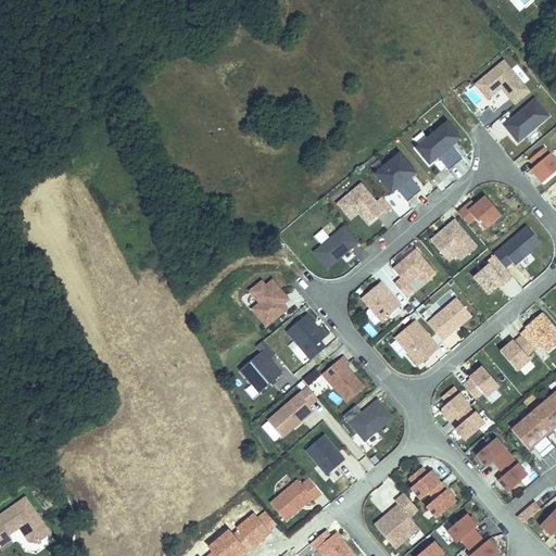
[(476,85),(488,99),(502,88),(516,105),(530,93),(504,62),(476,85)]
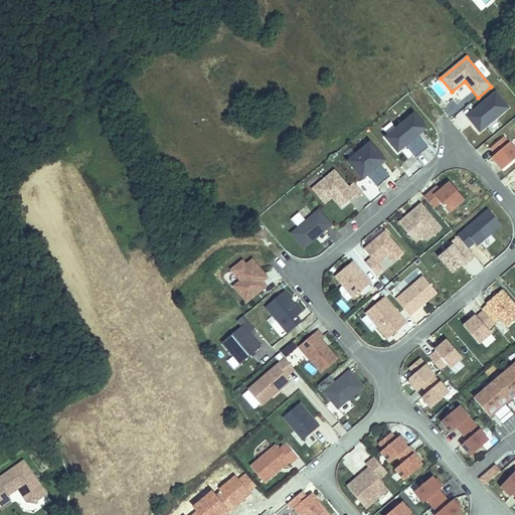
[(431,86),(440,99),(448,93),(438,80),(431,86)]
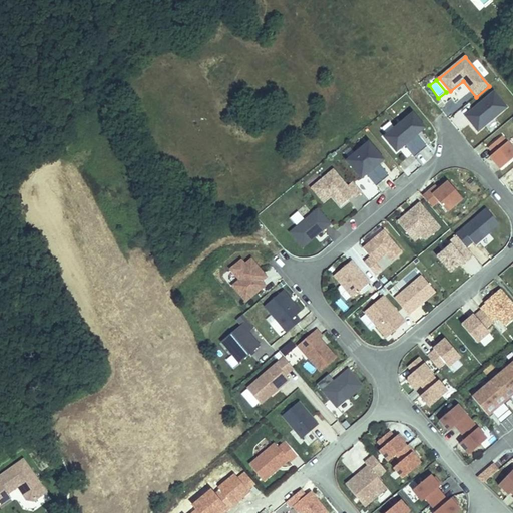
[(465,116),(478,131),(506,107),(494,92),(465,116)]
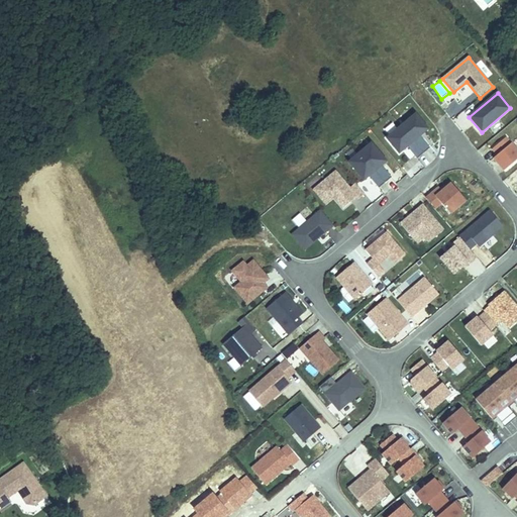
[(387,138),(399,153),(407,146),(417,159),(430,147),(420,135),(428,129),(415,114),(387,138)]
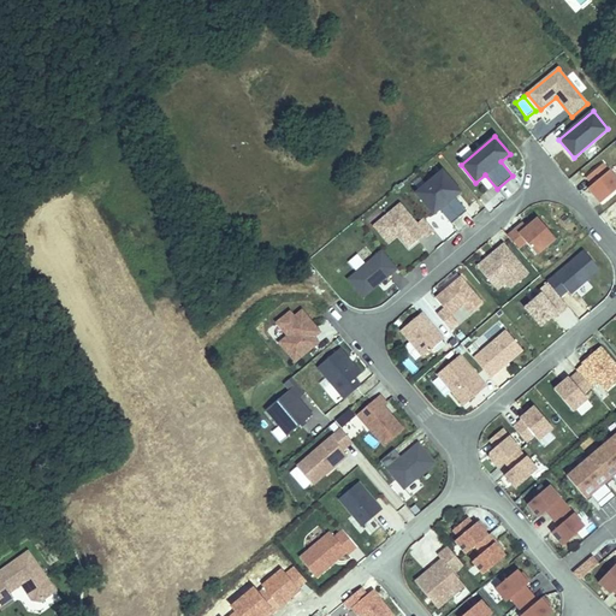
[(593,185),(588,189),(600,203),(615,190),(615,179),(603,164),(587,178),(593,185)]
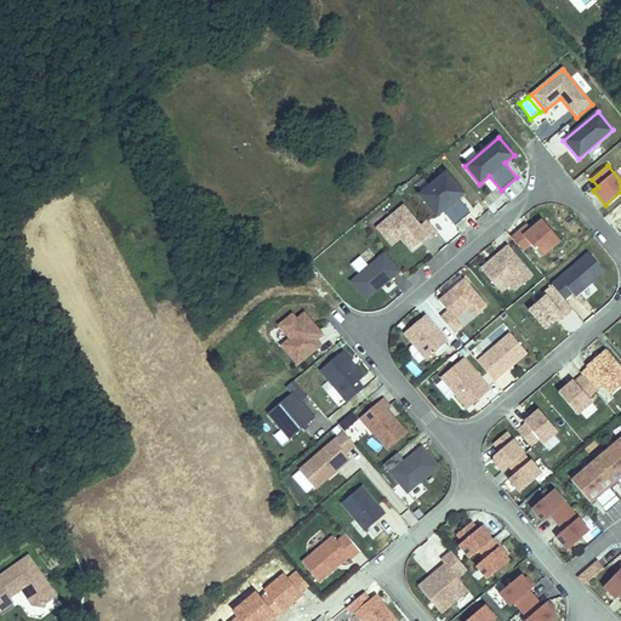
[(471,212),(459,199),(465,194),(446,172),(419,194),(437,216),(443,211),(455,226),(471,212)]
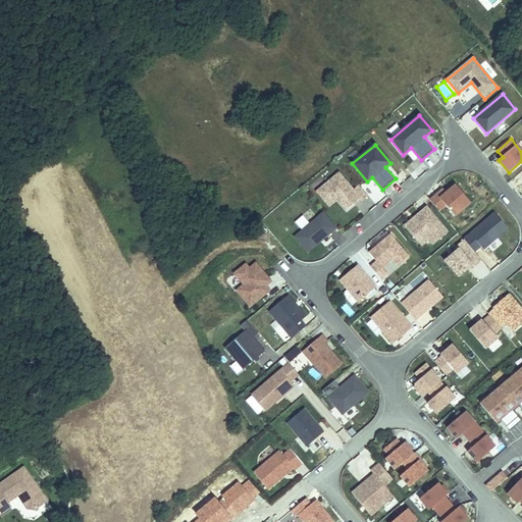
[(353,190),(338,173),(316,192),(328,206),(336,199),(347,210),(360,199),(362,202),(368,196),(359,185),(353,190)]
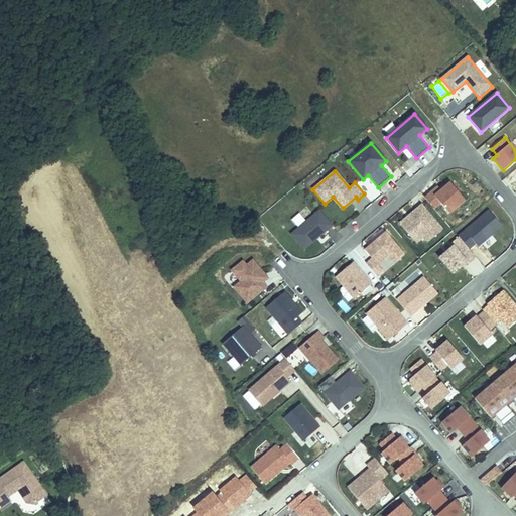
[(450,183),(445,187),(441,190),(439,188),(438,186),(431,192),(440,203),(449,214),(465,200),(450,183)]
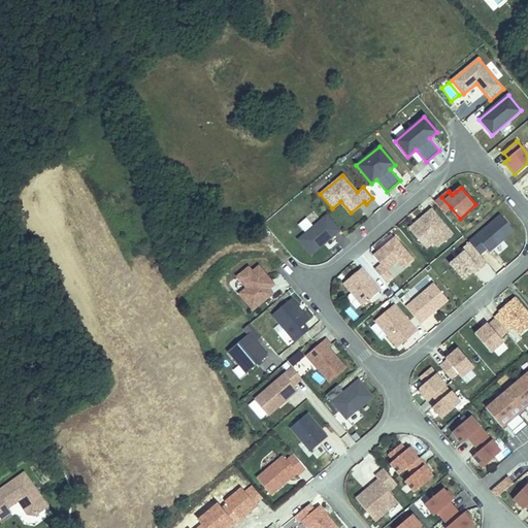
[(451,207),(441,197),(435,202),(444,212),(451,207)]
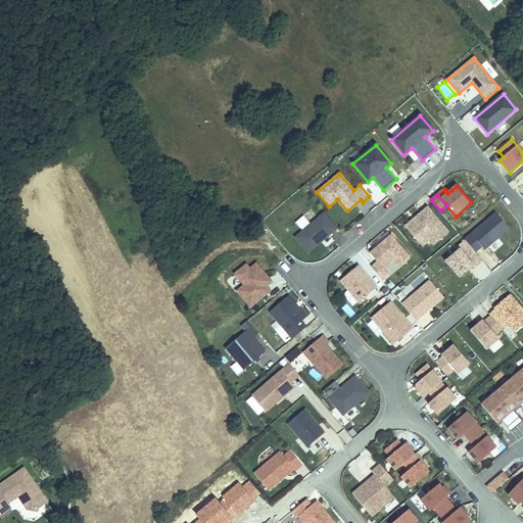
[(413,236),(417,241),(425,234),(429,239),(434,245),(448,233),(427,207),(405,226),(413,236)]
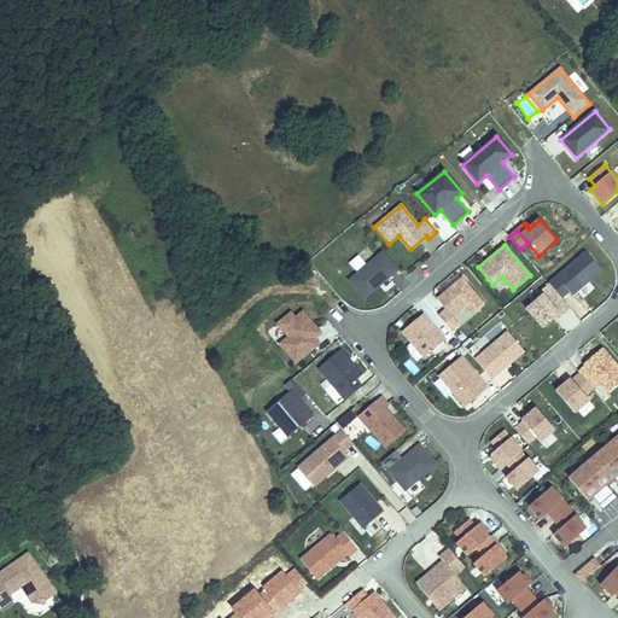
[(365,299),(398,269),(383,251),(348,280),(365,299)]
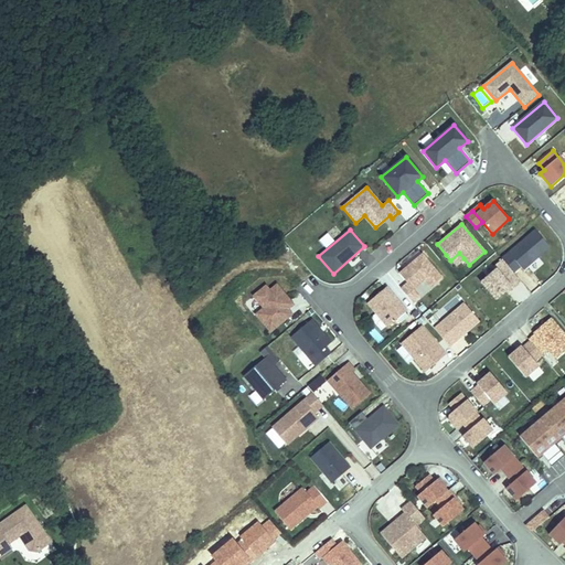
[(509,253),(522,268),(526,265),(528,266),(550,247),(535,231),(509,253)]
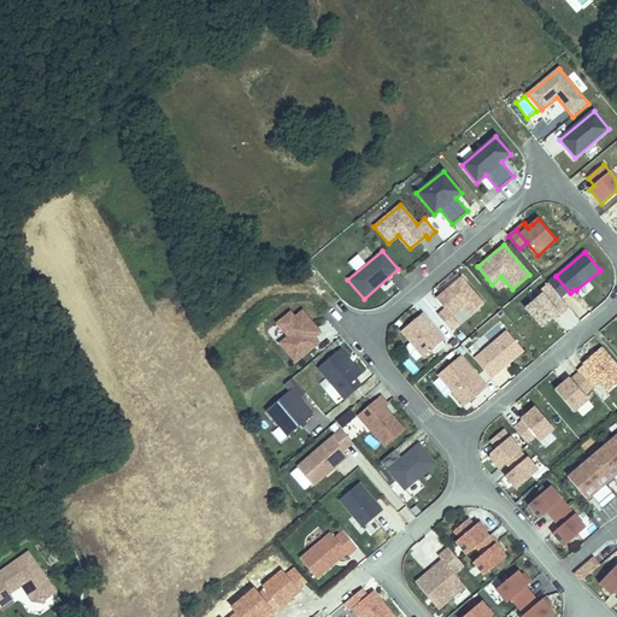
[(501,276),(492,285),(498,291),(506,282),(501,276)]
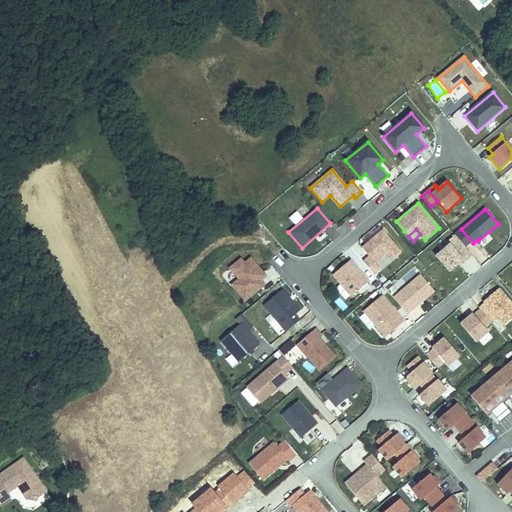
[(401,252),(383,230),(362,248),(369,256),(363,262),(374,275),(381,269),(374,262),(385,253),(391,260),(401,252)]
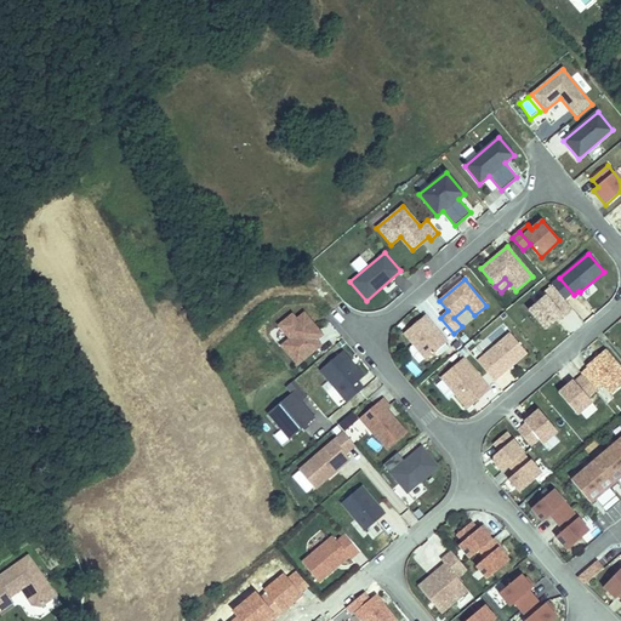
[(574,311),(552,285),(542,294),(545,297),(529,311),(545,330),(557,319),(562,315),(564,319),(574,311)]
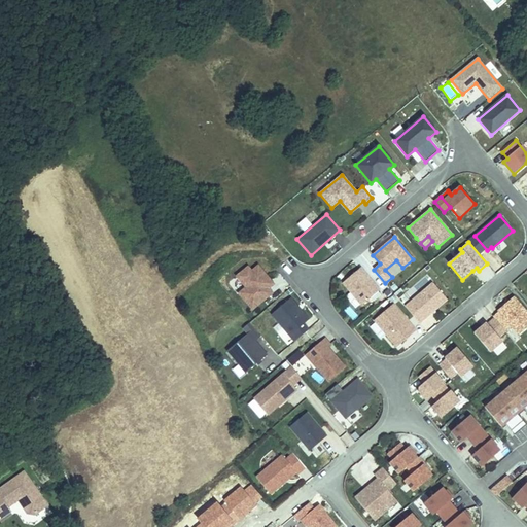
[(253,268),(249,262),(236,273),(245,284),(237,290),(253,310),(275,292),(270,287),(276,282),(260,264),(253,268)]
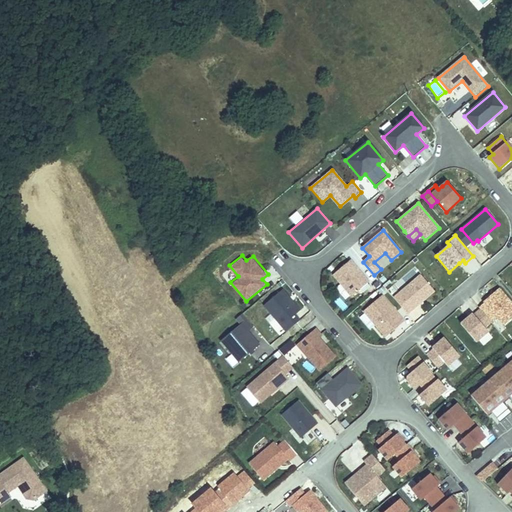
[(350,260),(333,275),(352,297),(369,282),(360,272),(359,273),(355,270),(357,268),(350,260)]
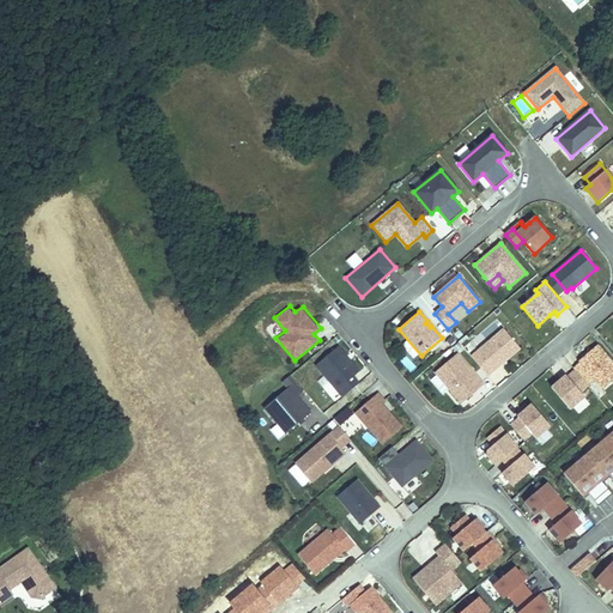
[(485,340),(502,327),(497,321),(480,334),(485,340)]
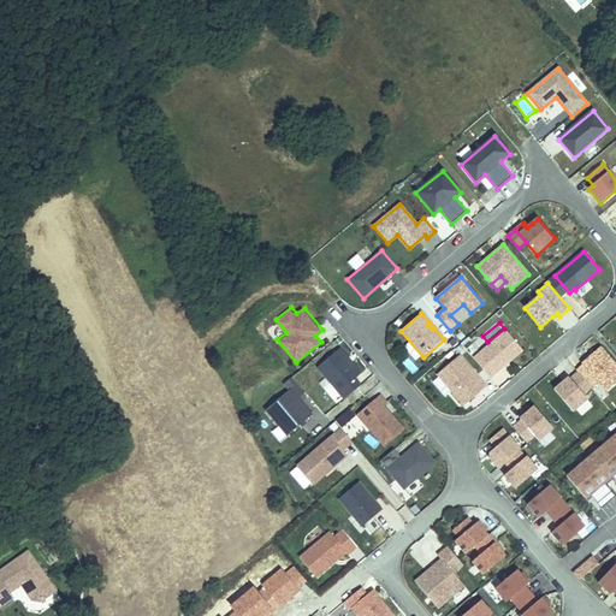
[(490,378),(523,350),(507,331),(474,359),(490,378)]
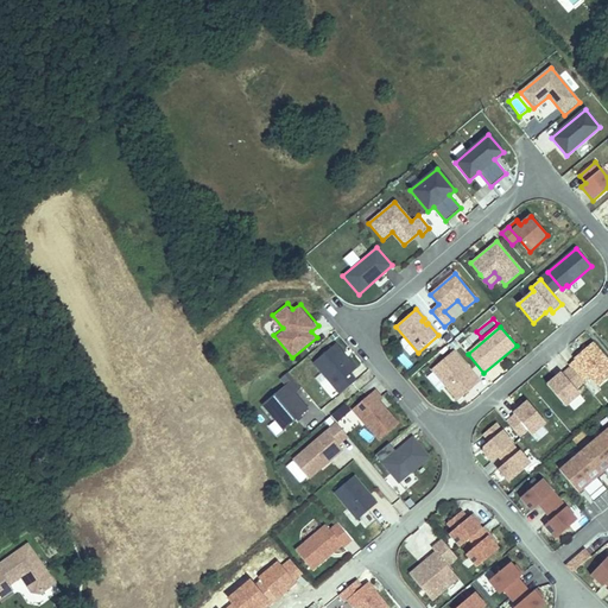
[(576,360),(569,366),(570,368),(583,382),(583,384),(590,377),(599,386),(607,377),(607,360),(593,342),(575,358),(576,360)]
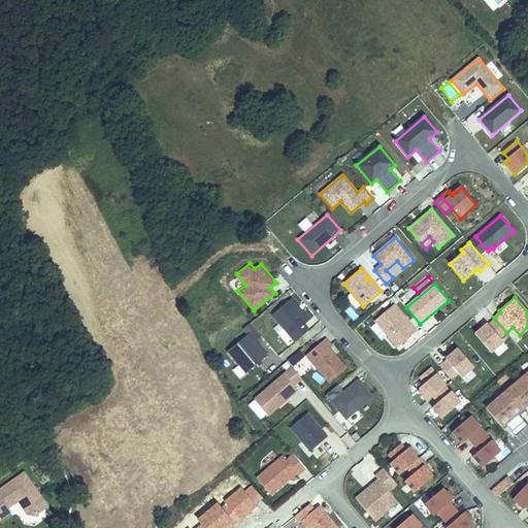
[(296,342),(309,331),(304,325),(309,321),(291,299),(272,315),(296,342)]
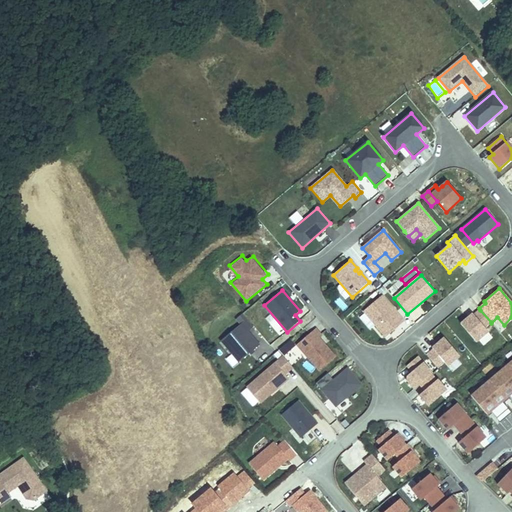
[(382,296),(364,312),(375,325),(385,337),(404,321),(382,296)]
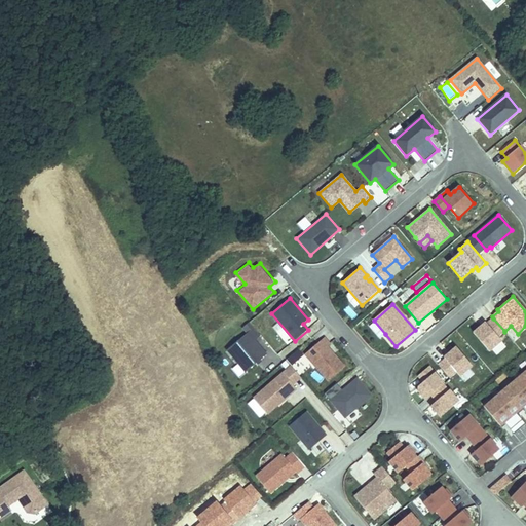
[(343,309),(351,320),(357,315),(348,305),(343,309)]
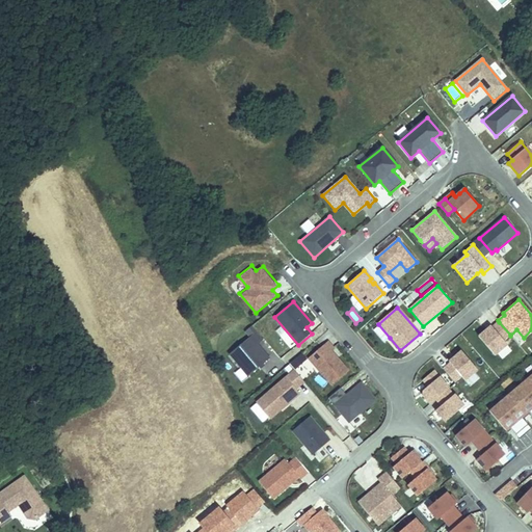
[(490,326),(478,337),(495,355),(498,353),(507,345),(503,341),(510,335),(499,322),(493,327),(490,326)]
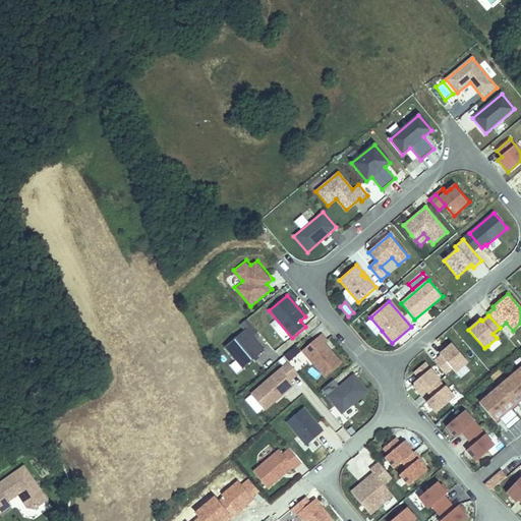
[(259,330),(247,316),(239,324),(243,329),(224,343),(243,366),(265,348),(253,335),(259,330)]
